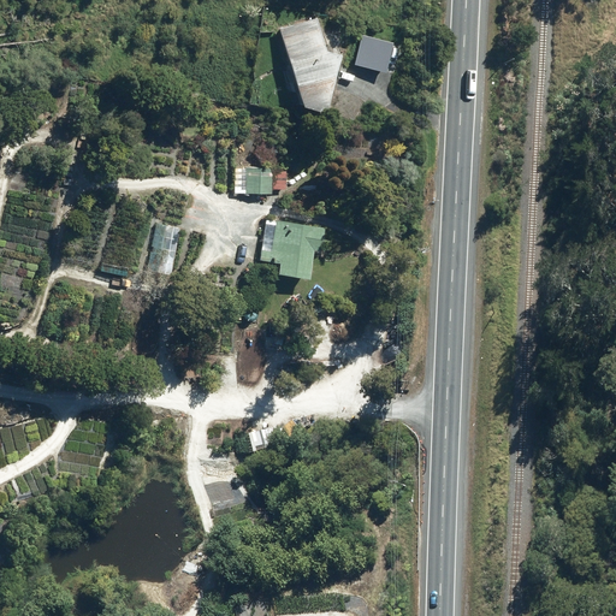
[(314,18),(278,28),(298,106),(323,112),(325,113),(339,55),(323,52),(314,18)]
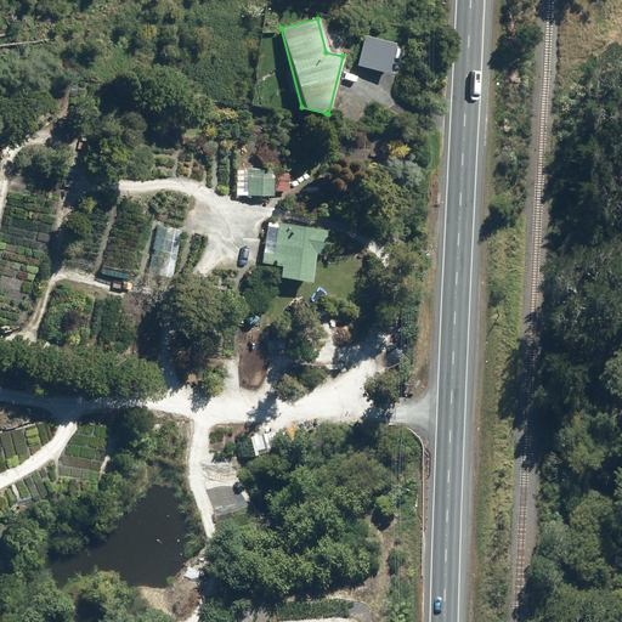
[(269,148),(263,164),(284,173),(290,158),(269,148)]
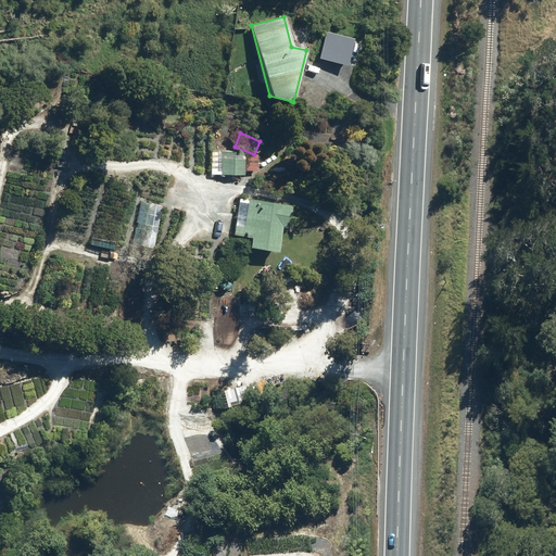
[(186,142),(186,153),(196,153),(196,143),(186,142)]
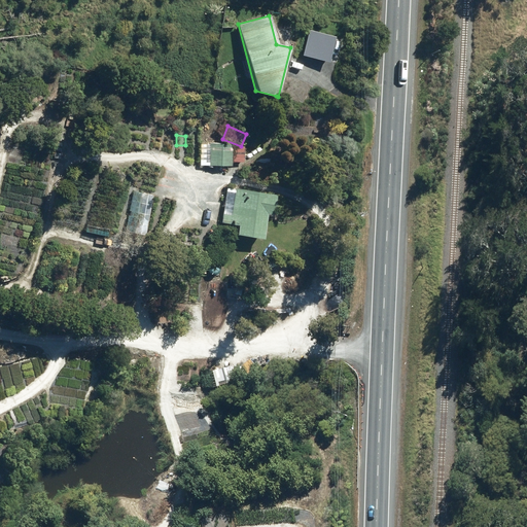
[(209,169),(231,169),(231,165),(243,165),(243,147),(209,146),(209,169)]
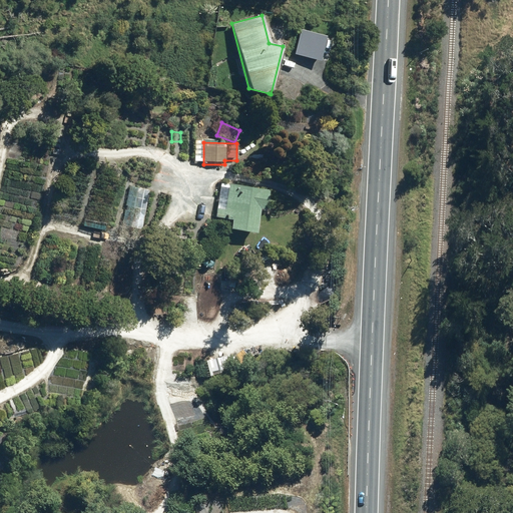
[(141,157),(138,170),(146,172),(149,159),(141,157)]
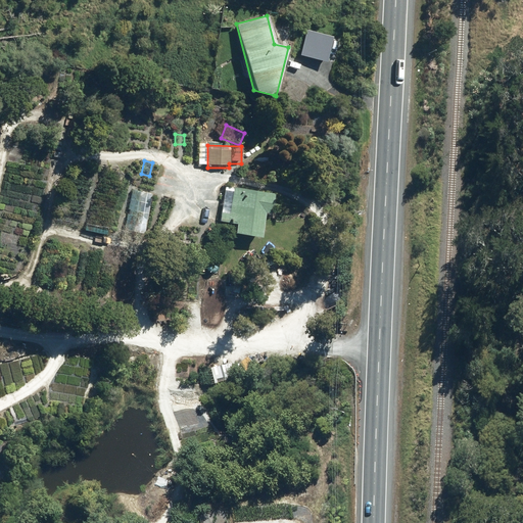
[(226,188),(221,222),(238,225),(236,234),(262,238),(266,214),(270,214),(273,194),(233,188),(233,189),(226,188)]
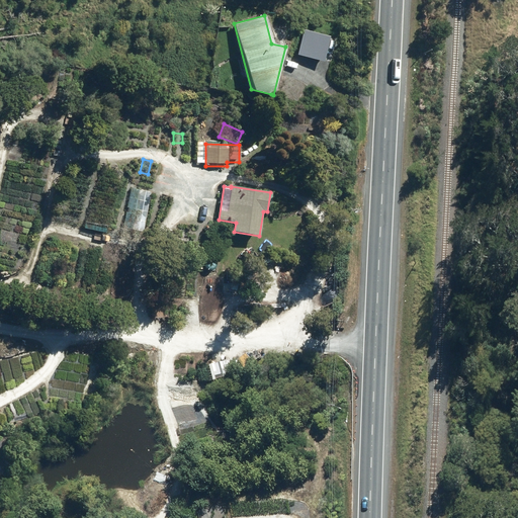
[(132,191),(124,230),(143,234),(150,194),(132,191)]
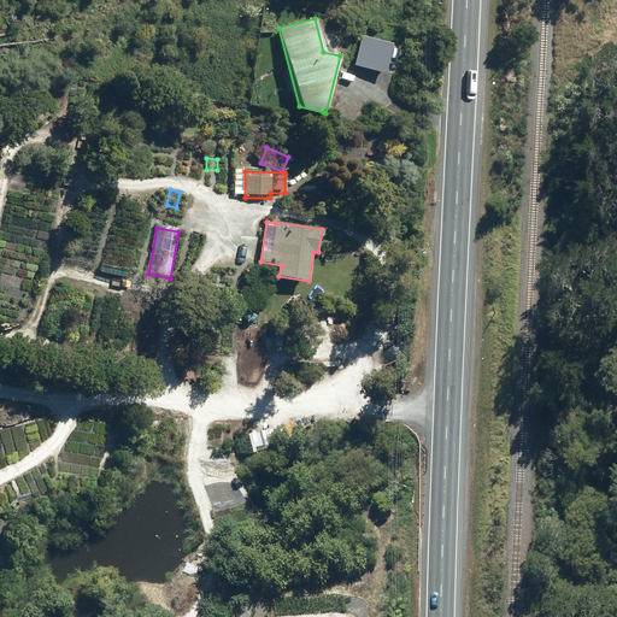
[(124,312),(133,315),(135,305),(127,303),(124,312)]
